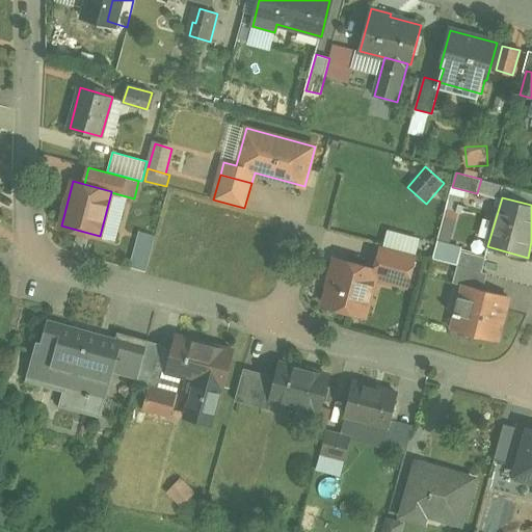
[(443,240),(454,242),(459,209),(447,207),(443,240)]
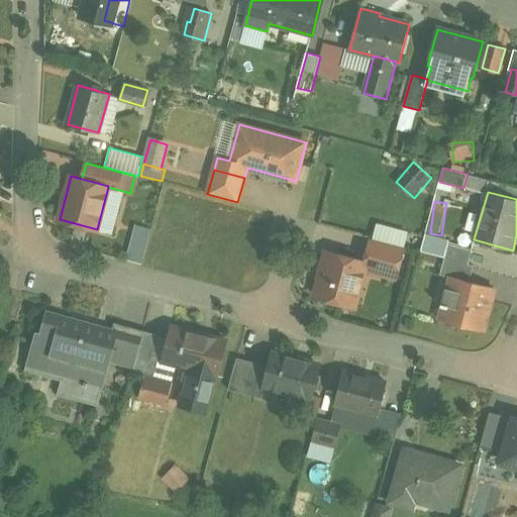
[(136,226),(127,261),(142,264),(151,229),(136,226)]
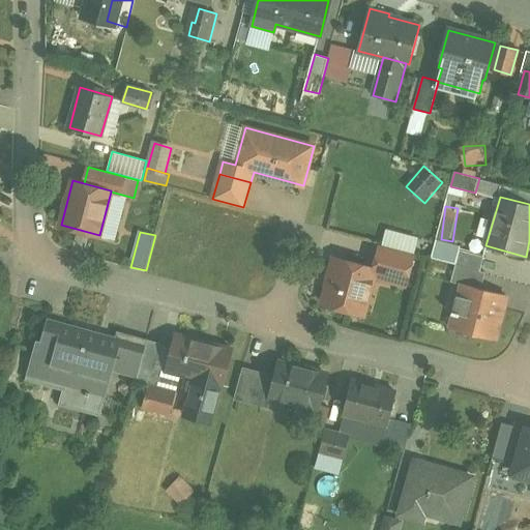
[(414,254),(380,244),(374,268),(375,269),(373,276),(406,286),(414,254)]
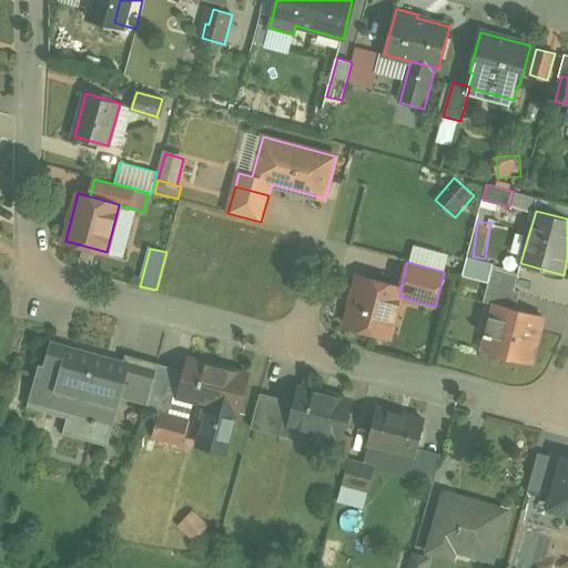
[(519,275),(493,267),(488,283),(515,291),(519,275)]
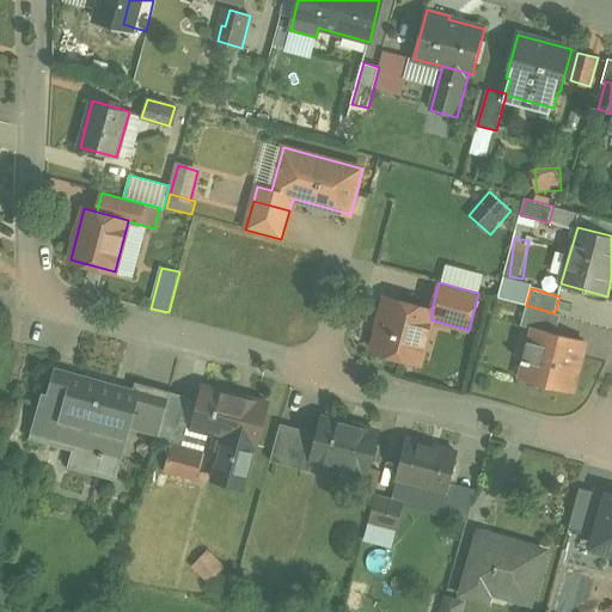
[(432,310),(389,298),(374,350),(420,362),(430,319),(433,311),(432,310)]
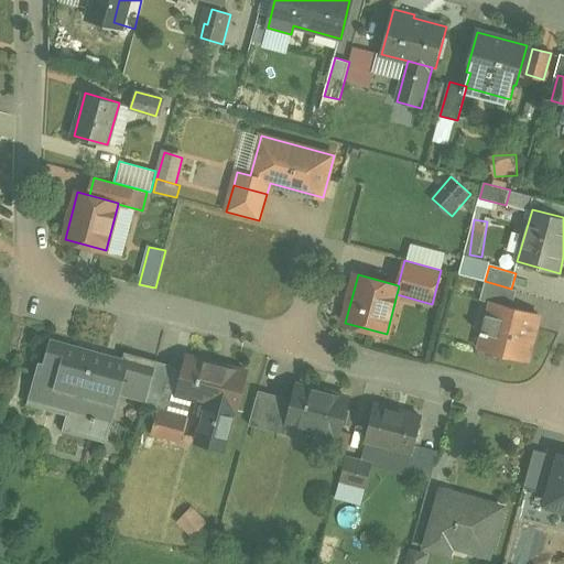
[(511,289),(485,281),(480,300),(492,303),(492,302),(512,307),(517,290),(511,289)]
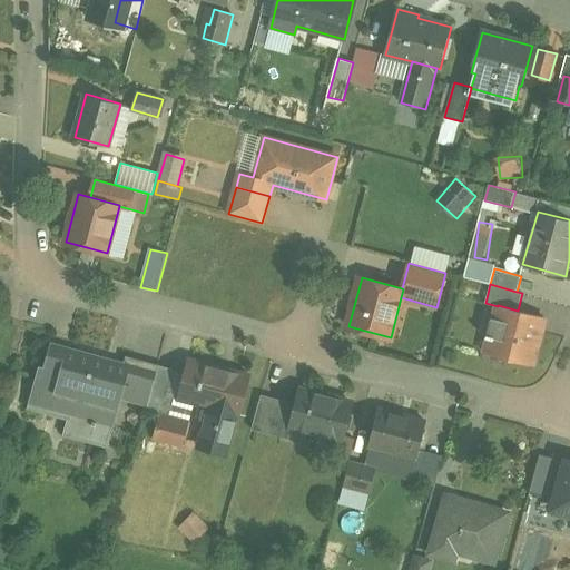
[(518,311),(498,305),(498,306),(490,335),(487,334),(485,337),(490,338),(485,353),(533,365),(544,317),(518,311)]
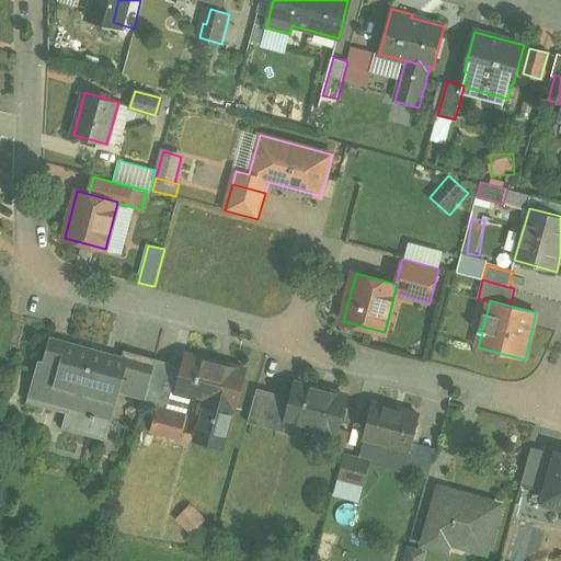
[(123,357),(52,336),(45,361),(39,359),(29,401),(68,413),(64,428),(107,441),(121,392),(128,364),(122,362),(123,357)]
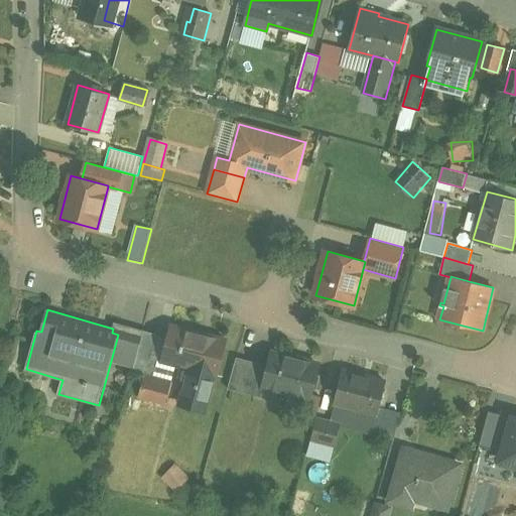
[(144,331),(115,323),(113,329),(112,333),(118,335),(111,361),(134,367),(144,331)]
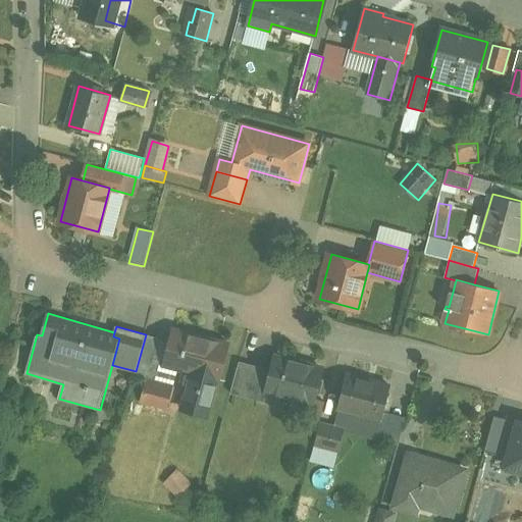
[(229,344),(174,329),(165,366),(179,369),(193,373),(184,408),(208,415),(217,379),(219,380),(229,344)]
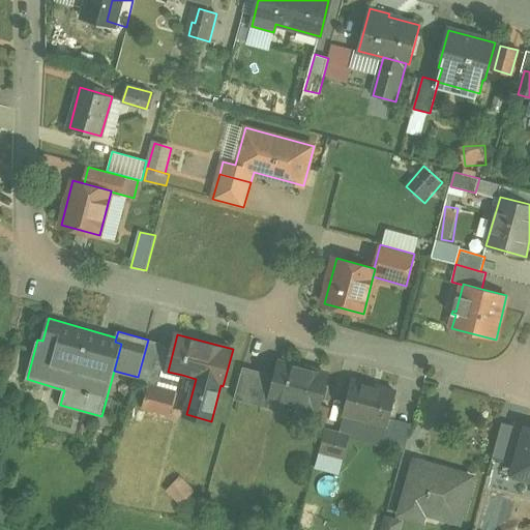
[(163,344),(148,340),(138,377),(137,382),(148,385),(149,385),(158,387),(163,371),(163,370),(155,367),(163,344)]
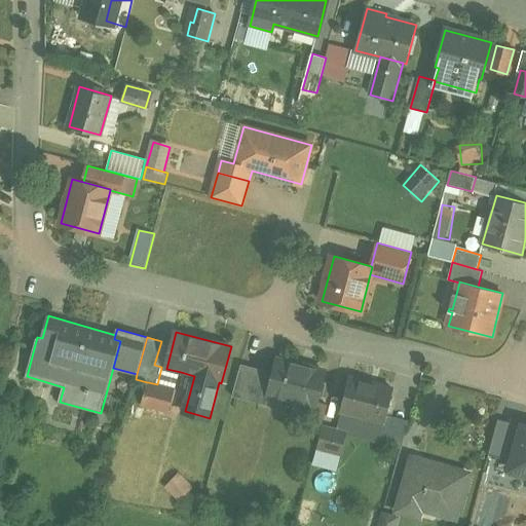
[(325,371),(279,360),(275,375),(270,393),(270,395),(296,401),(295,403),(314,408),(325,371)]
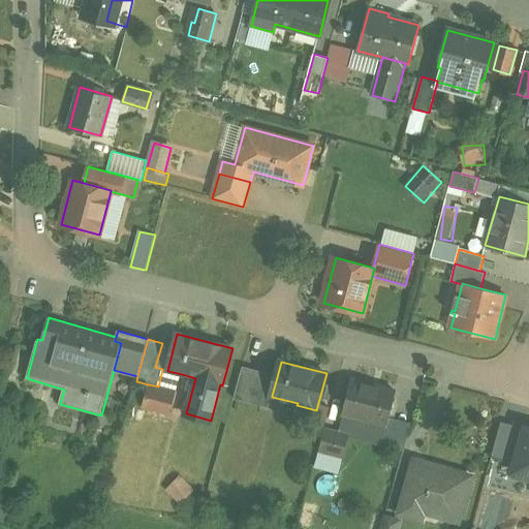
[(277,377),(243,369),(235,399),(265,406),(268,395),(272,396),(277,377)]
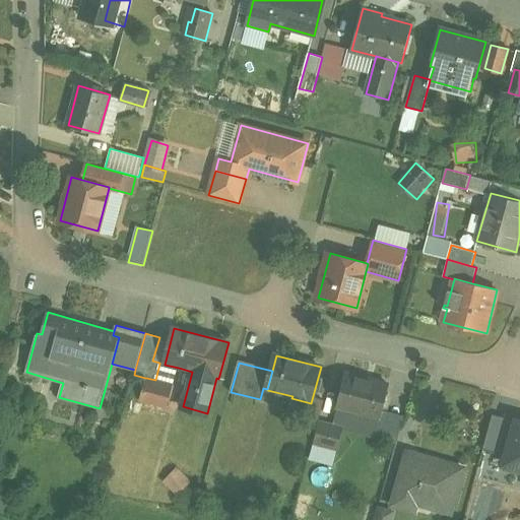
[(159,364),(155,380),(146,378),(145,378),(140,399),(168,406),(174,385),(179,368),(165,365),(159,364)]
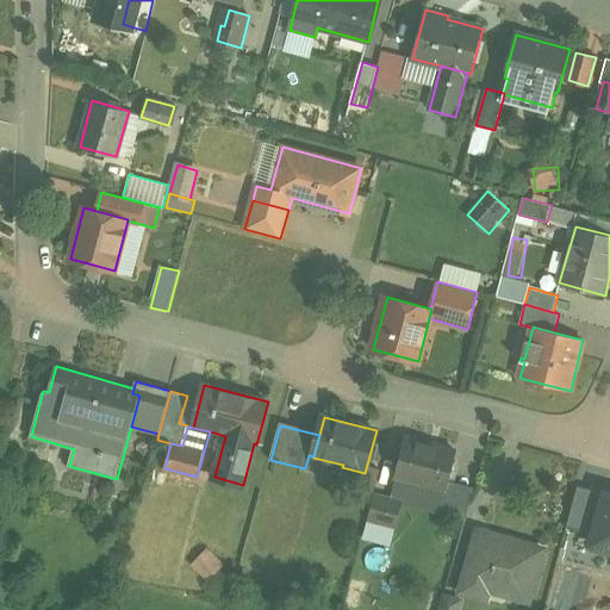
[(456,450),(405,437),(396,477),(447,490),(456,450)]
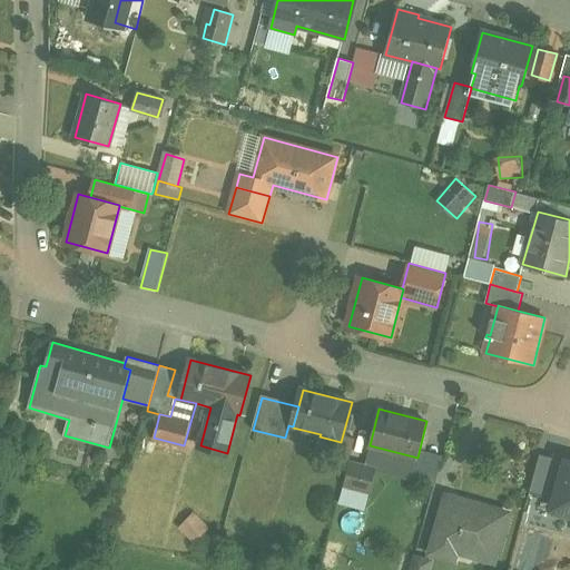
[(343,435),(334,471),(346,474),(355,439),(343,435)]
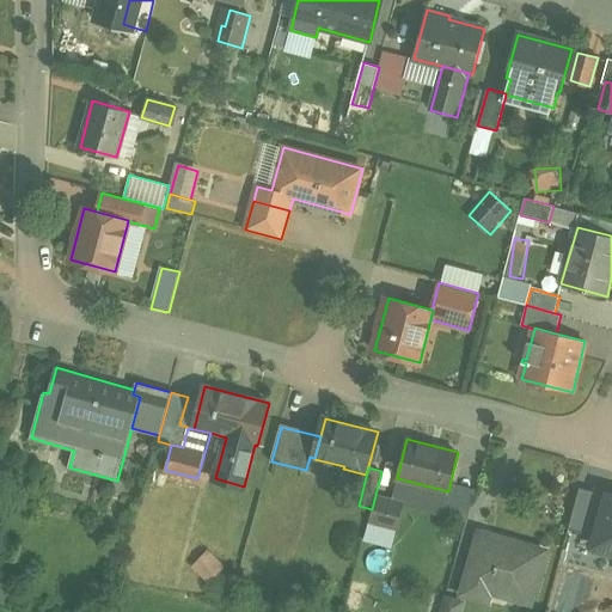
[(595,537),(607,495),(579,488),(568,528),(595,537)]
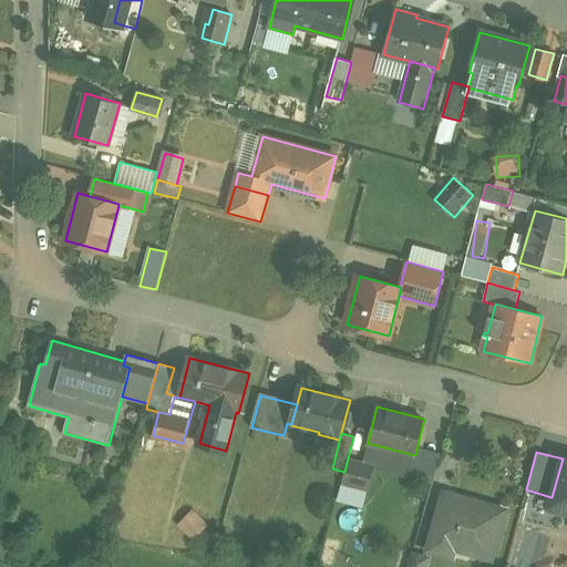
[(566,460),(563,459),(552,497),(548,512),(566,516),(566,460)]
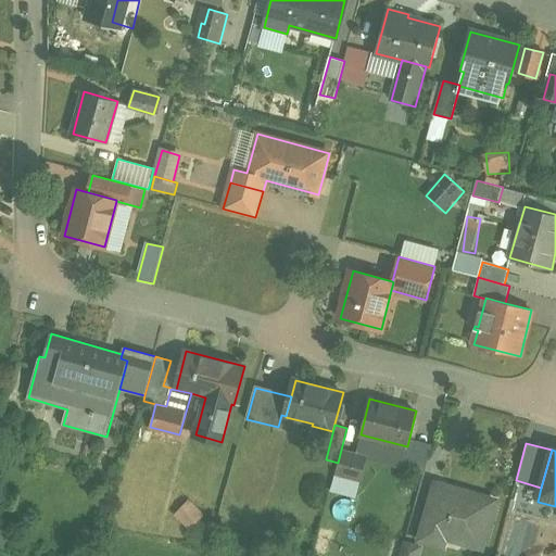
[(367,456),(342,451),(336,474),(361,480),(367,456)]
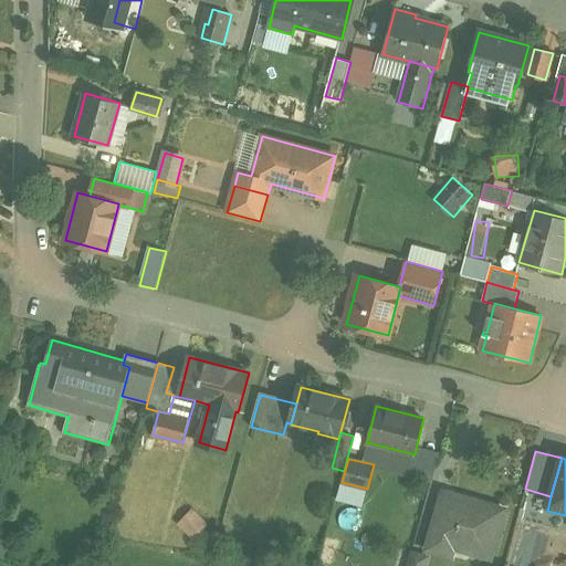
[(482,505),(460,500),(460,496),(459,496),(458,499),(446,495),(447,493),(444,492),(428,548),(451,556),(456,541),(471,545),(470,552),(491,557),(505,510),(483,503),(482,505)]
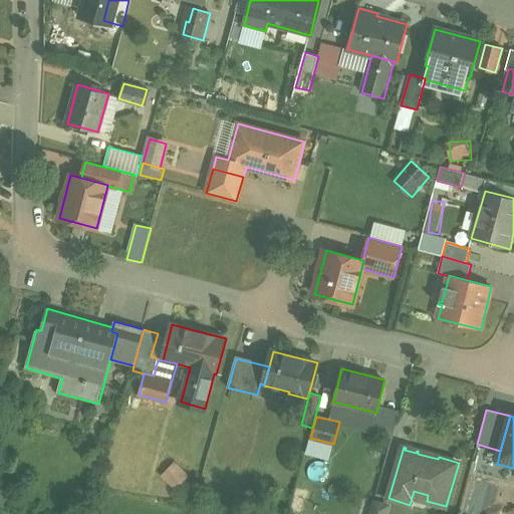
[(178,461),(164,475),(178,489),(192,475),(178,461)]
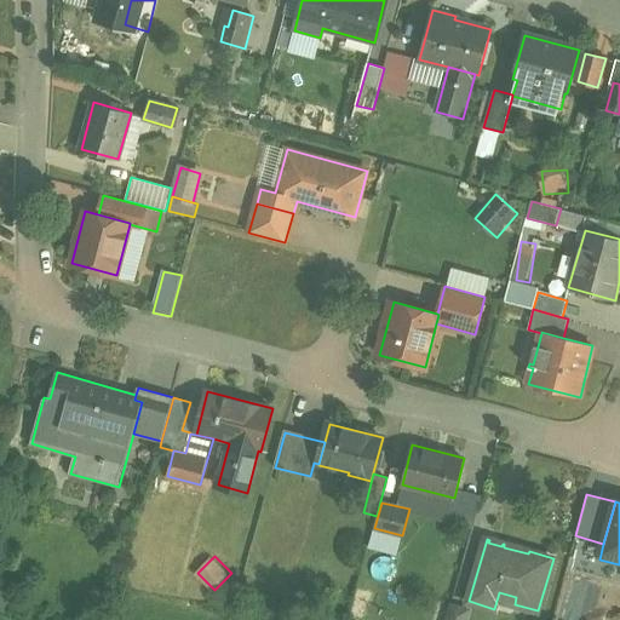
[(466,619),(470,609),(453,604),(448,619),(466,619)]
